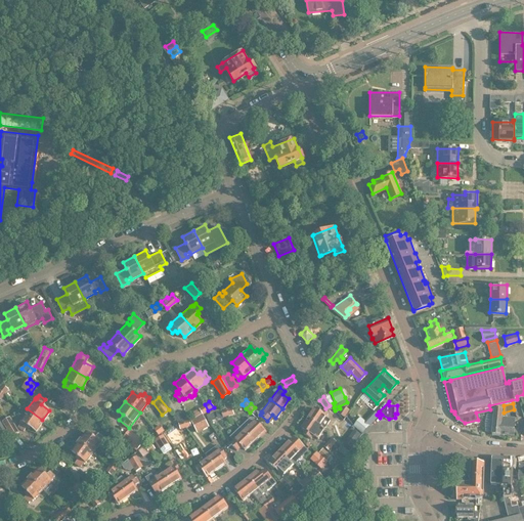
[(195,409),(191,411),(194,418),(201,414),(202,415),(203,415),(208,410),(205,404),(198,408),(195,409)]
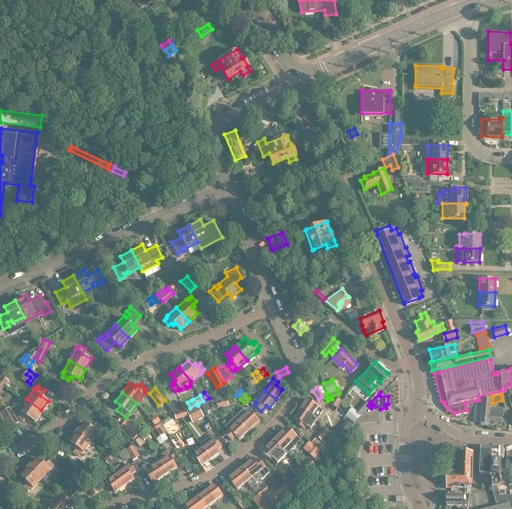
[(332,399),(330,402),(336,406),(340,400),(334,395),(332,399)]
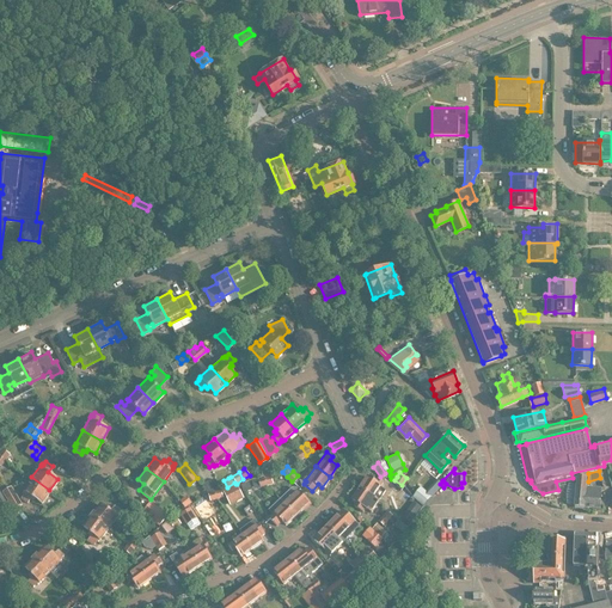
[(357,485),(378,499),(383,491),(378,487),(383,480),(377,477),(374,479),(366,473),(357,485)]
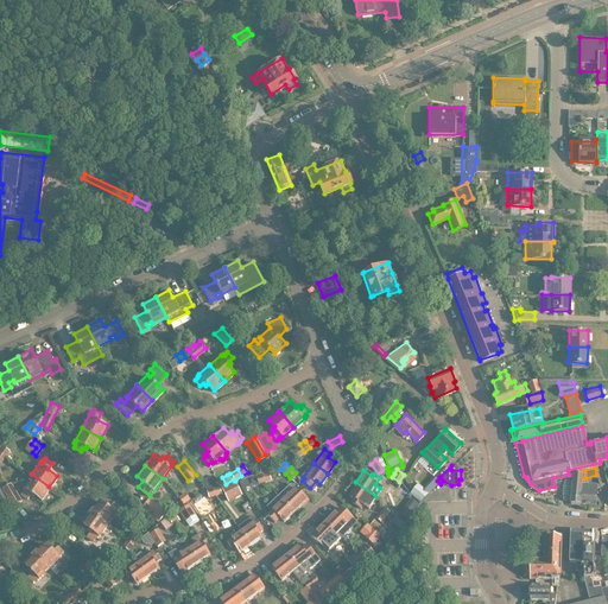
[(571,472),(569,501),(594,502),(596,483),(580,481),(581,470),(571,472)]
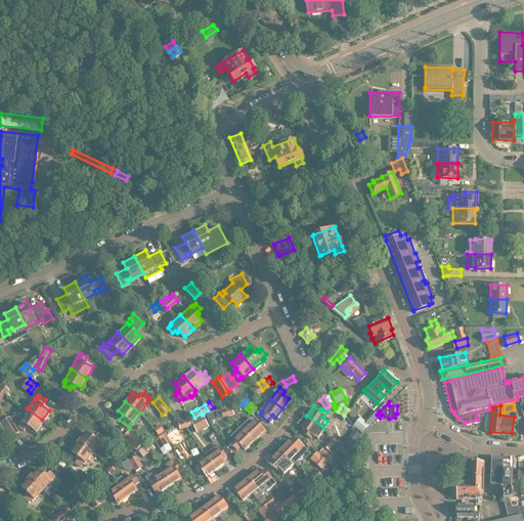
[(19,420),(18,422),(19,423),(17,425),(23,429),(26,427),(28,428),(29,425),(35,430),(42,420),(27,408),(19,420)]
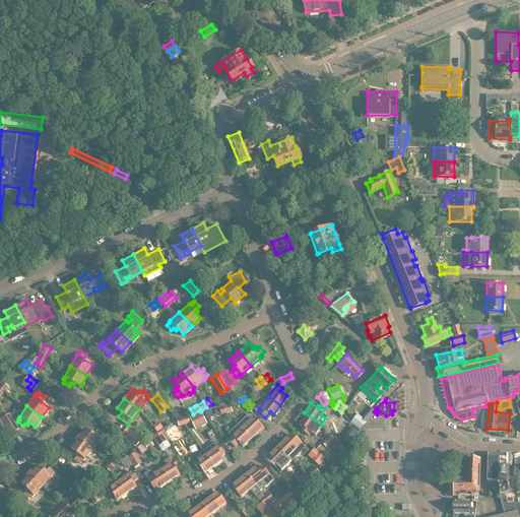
[(224,405),(215,408),(216,414),(225,412),(224,405)]
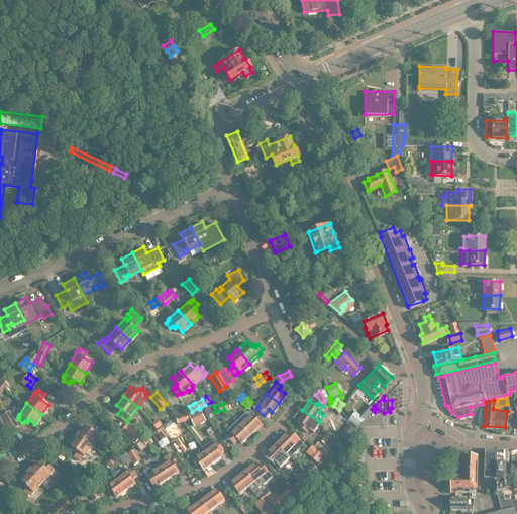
[(176,404),(171,408),(175,414),(180,413),(185,411),(186,411),(182,404),(178,406),(176,404)]
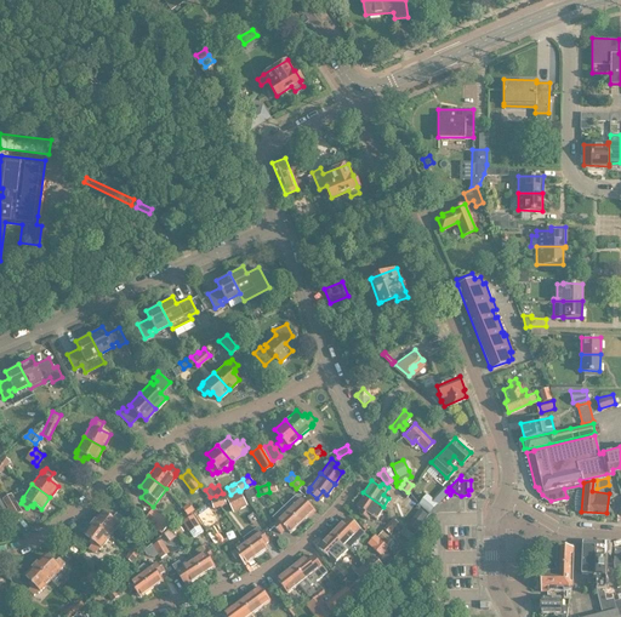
[(231,495),(227,497),(233,510),(245,503),(241,496),(240,491),(239,491),(238,490),(231,495)]
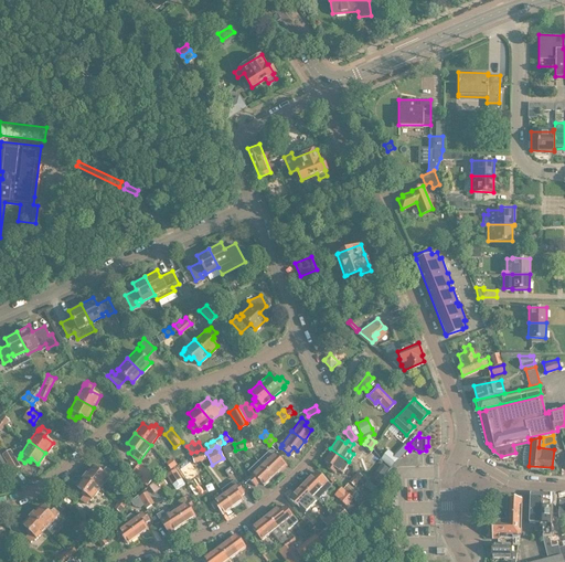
[(381,456),(390,465),(397,456),(387,447),(381,456)]
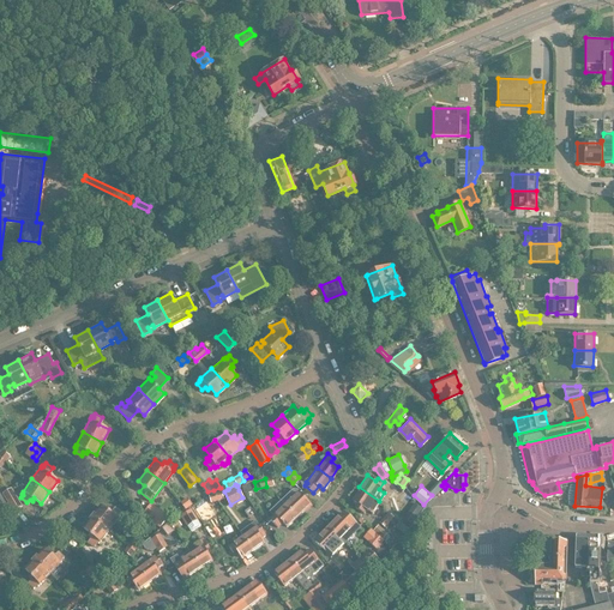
[(2,491),(13,509),(22,505),(11,487),(2,491)]
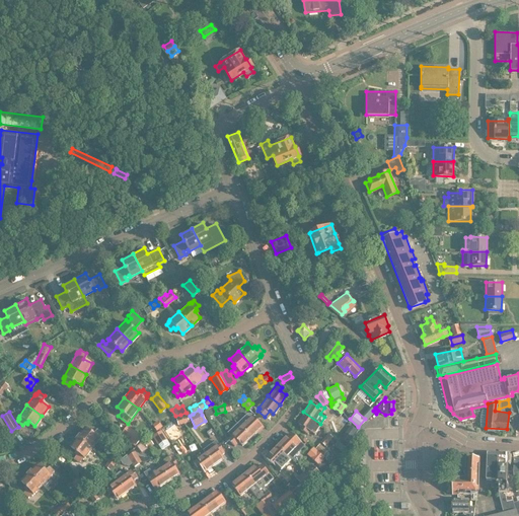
[(304,426),(302,429),(308,433),(309,430),(316,435),(322,425),(320,424),(303,412),(297,421),(304,426)]
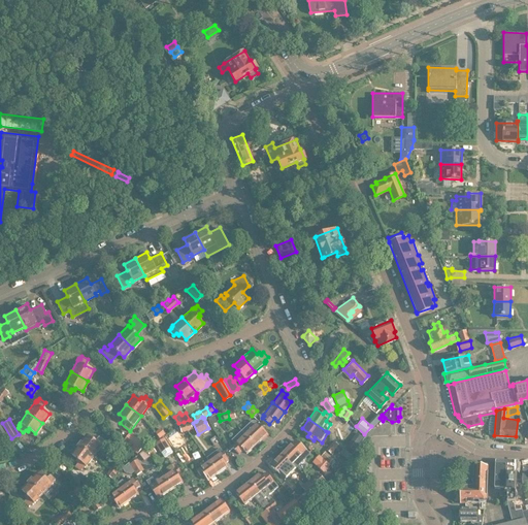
[(241,429),(244,432),(255,444),(266,432),(255,420),(252,420),(241,429)]
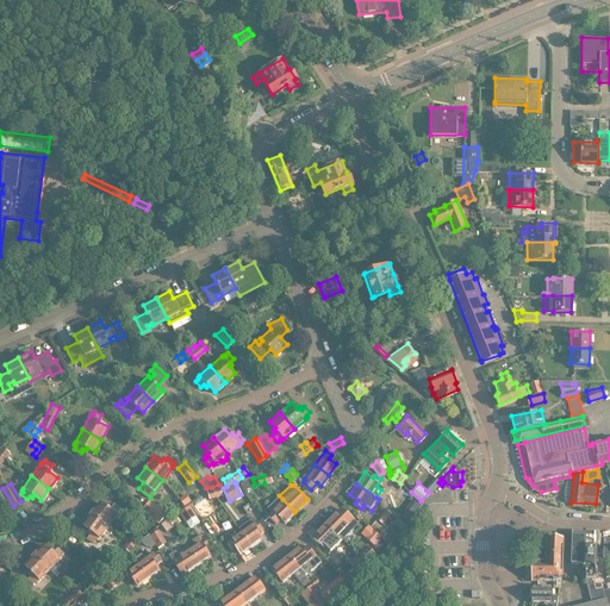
[(179,498),(184,504),(191,499),(185,492),(178,497),(179,498)]
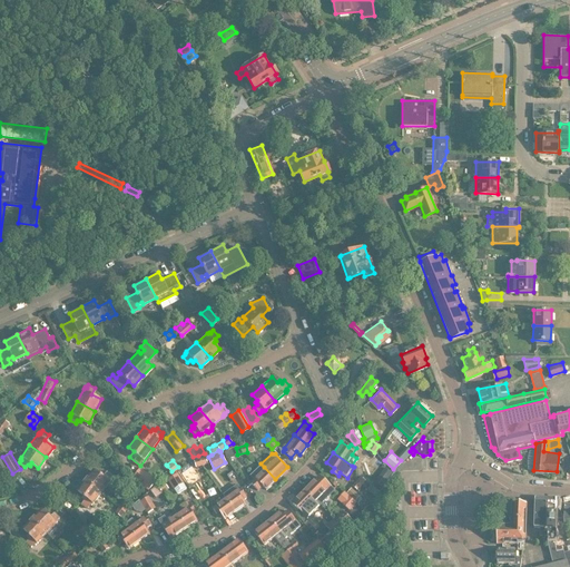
[(190,463),(179,470),(188,484),(199,476),(190,463)]
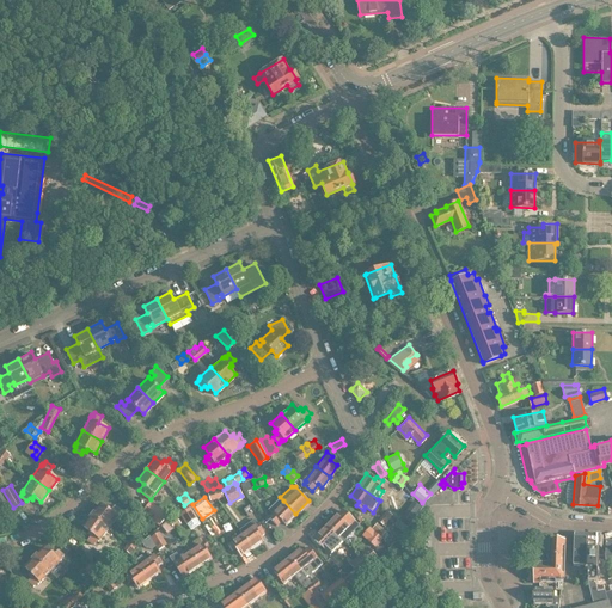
[(158,523),(167,513),(150,499),(141,511),(158,523)]
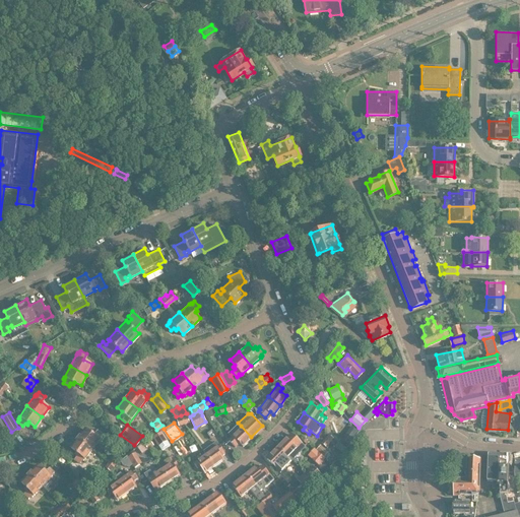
[(351,436),(356,430),(350,425),(345,431),(351,436)]
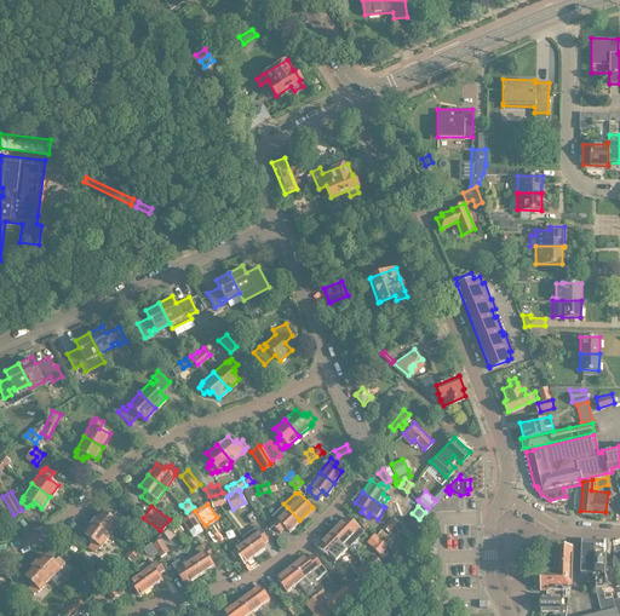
[(271,522),(280,531),(286,527),(288,530),(299,520),(287,507),(271,522)]
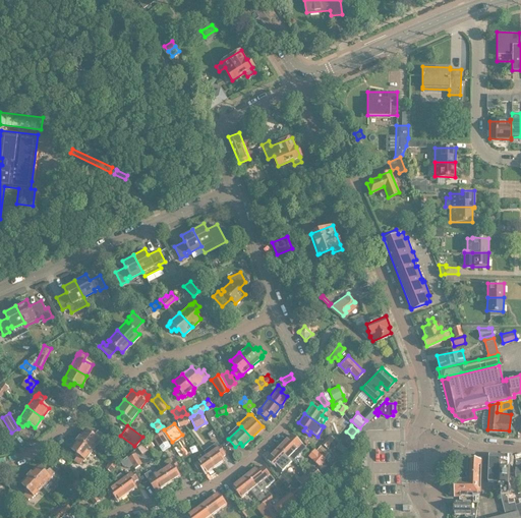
[(77,438),(93,449),(100,439),(101,437),(100,436),(102,434),(97,429),(95,432),(93,430),(91,433),(84,428),(77,438)]
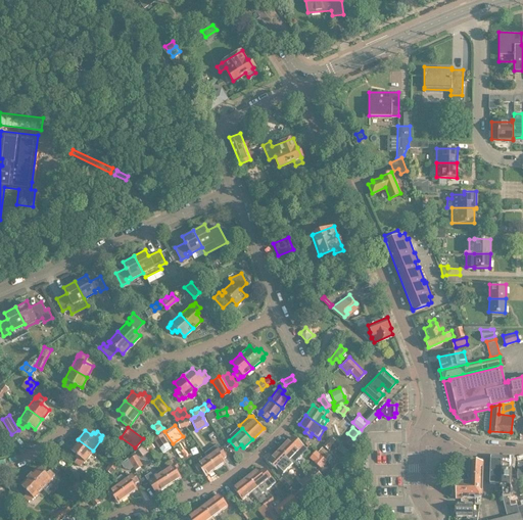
[(158,447),(168,441),(162,432),(152,438),(158,447)]
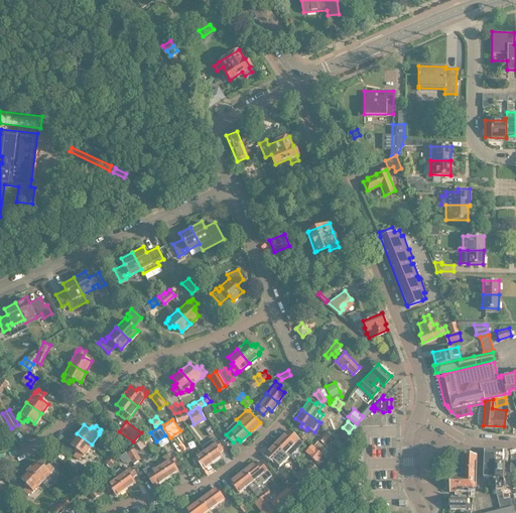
[(284,432),(275,441),(289,455),(303,441),(290,428),(285,433),(284,432)]
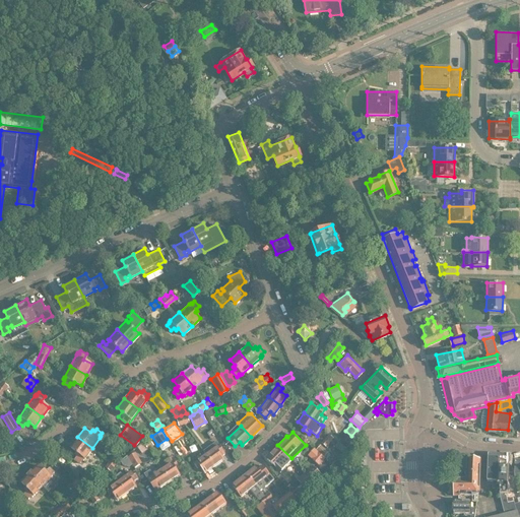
[(325,445),(332,437),(327,433),(320,441),(325,445)]
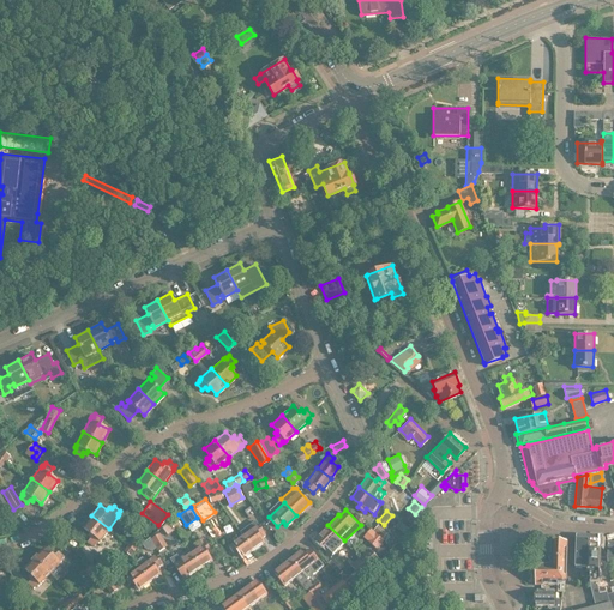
[(90,537),(86,539),(94,545),(96,542),(97,543),(100,541),(109,529),(91,515),(83,526),(89,532),(88,535),(90,537)]
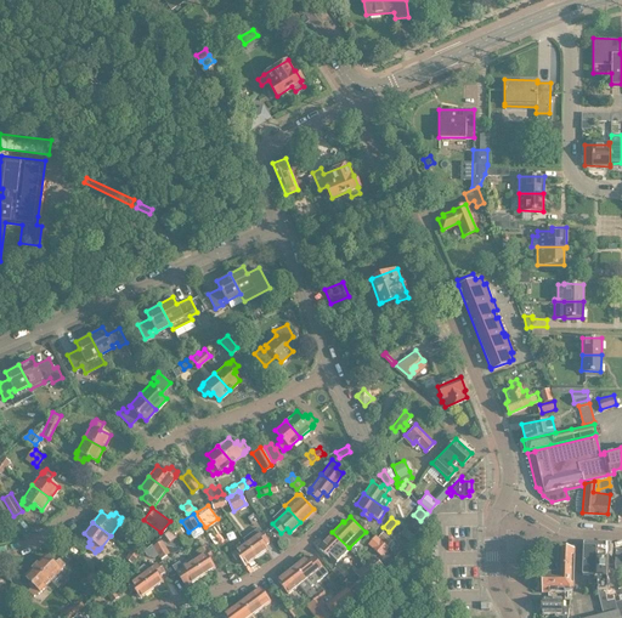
[(179,523),(173,528),(177,534),(184,531),(179,523)]
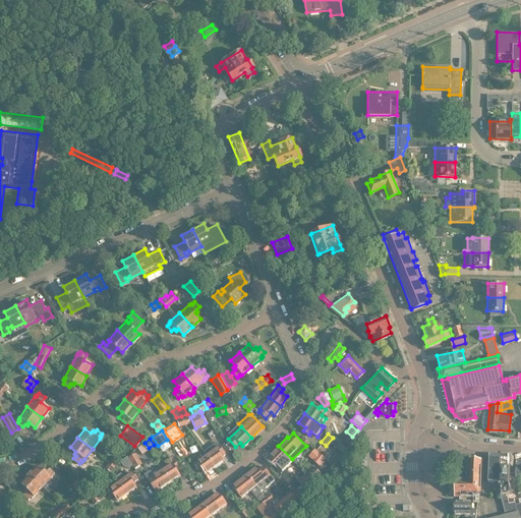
[(334,444),(342,451),(345,448),(337,441),(334,444)]
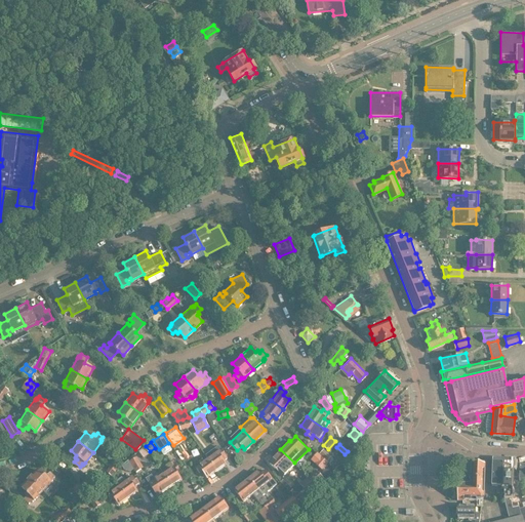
[(145,445),(137,450),(143,456),(146,455),(150,451),(146,446),(145,445)]
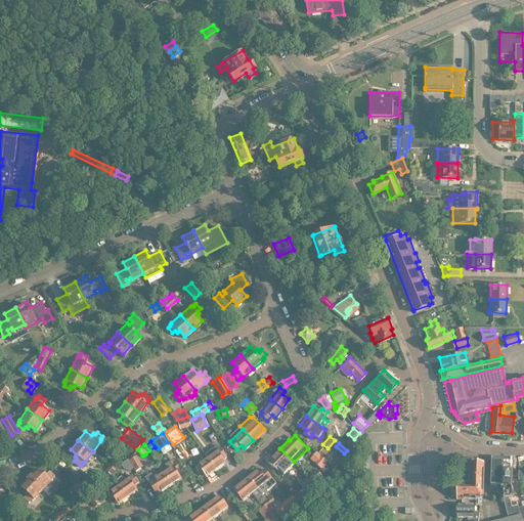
[(207,456),(215,468),(225,461),(222,457),(225,454),(217,444),(205,453),(207,456)]
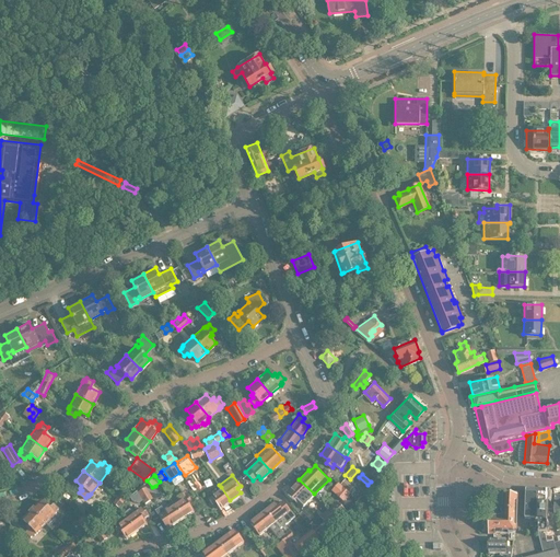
[(133,489),(142,483),(139,478),(129,485),(133,489)]
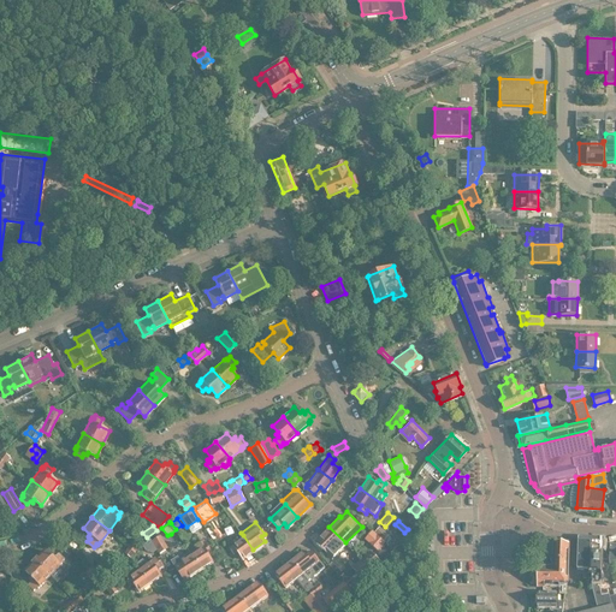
[(331,557),(345,542),(329,527),(319,536),(319,538),(315,541),(331,557)]
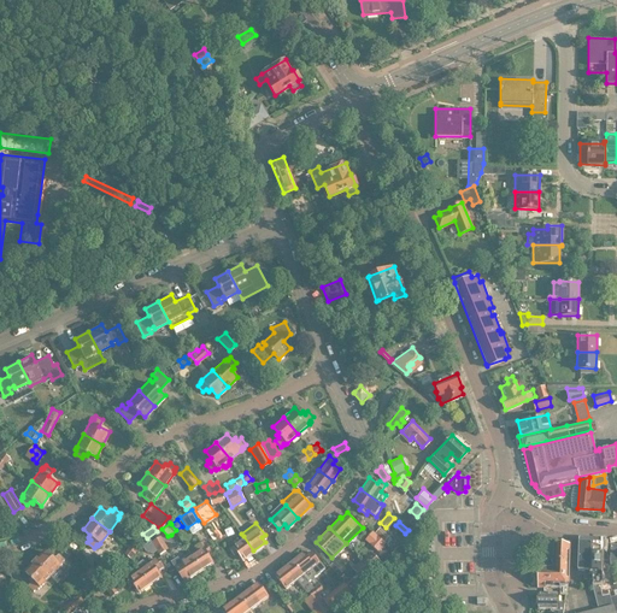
[(378,528),(375,532),(383,541),(388,536),(378,528)]
